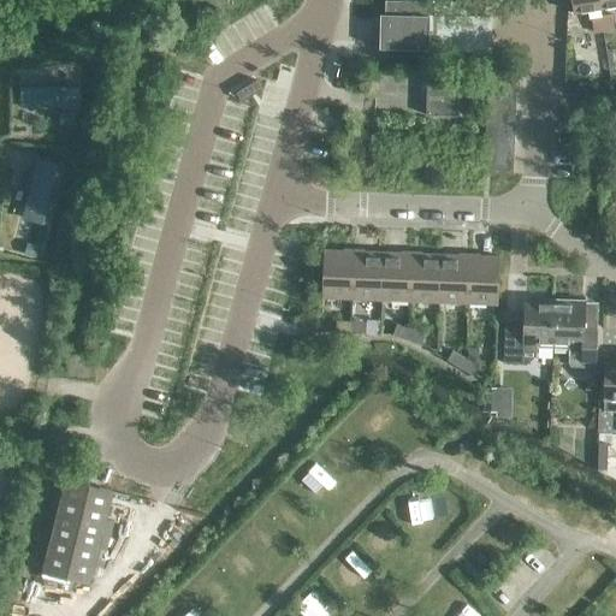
[(379,48),(427,49),(428,15),(433,16),(433,1),(390,0),(384,0),(384,15),(380,13),(379,48)]
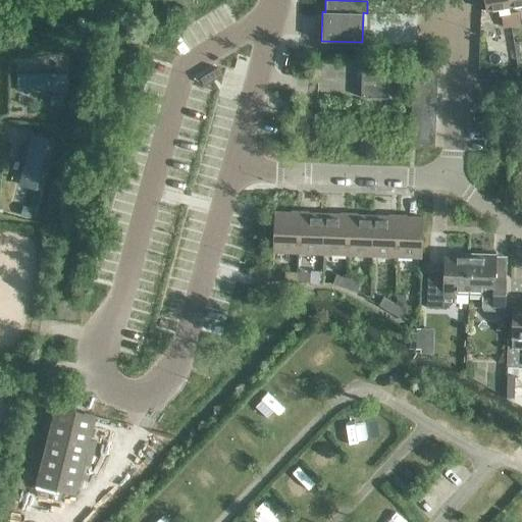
[(507,0),(483,0),(485,10),(508,7),(507,0)]
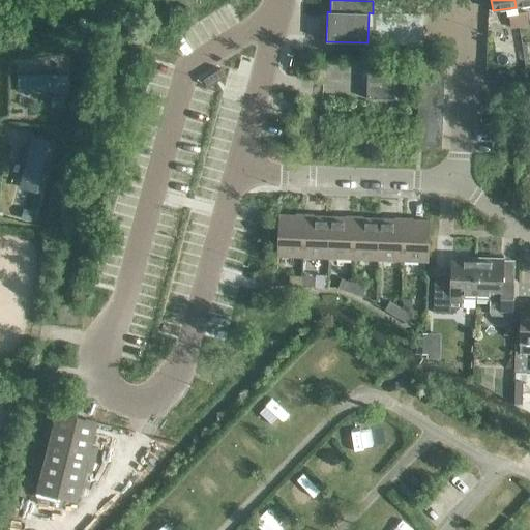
[(369,12),(367,42),(421,43),(422,15),(401,13),(401,1),(373,1),(373,13),(369,12)]
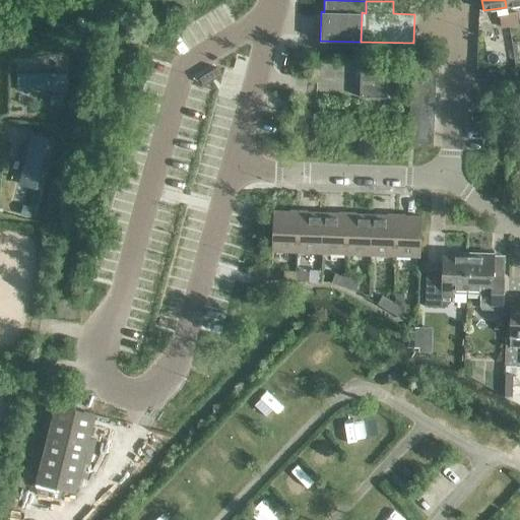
[(509,24),(518,23),(516,10),(507,11),(509,24)]
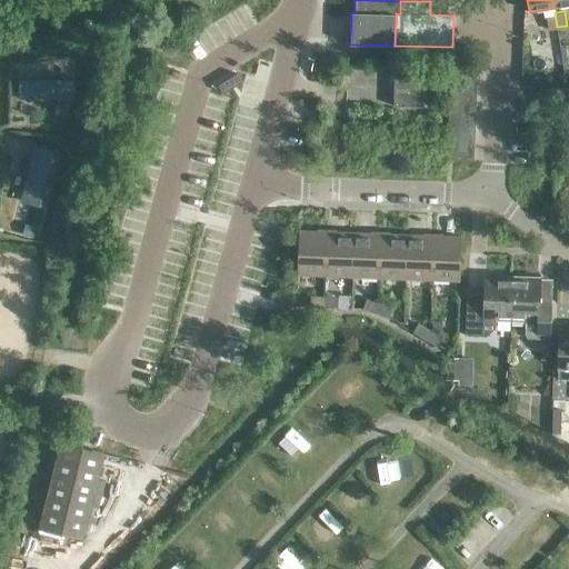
[(548,28),(557,27),(555,12),(546,15),(548,28)]
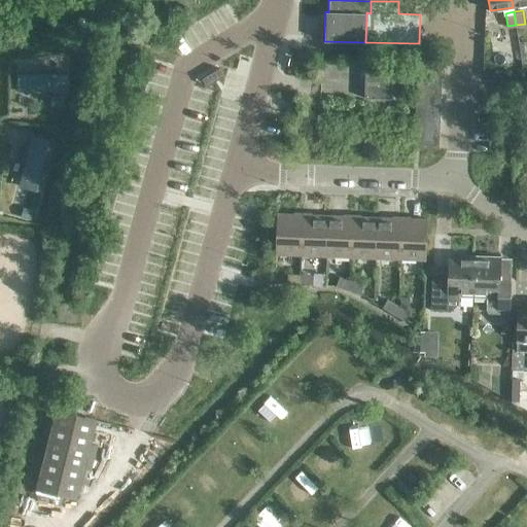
[(206,86),(223,76),(218,69),(202,79),(206,86)]
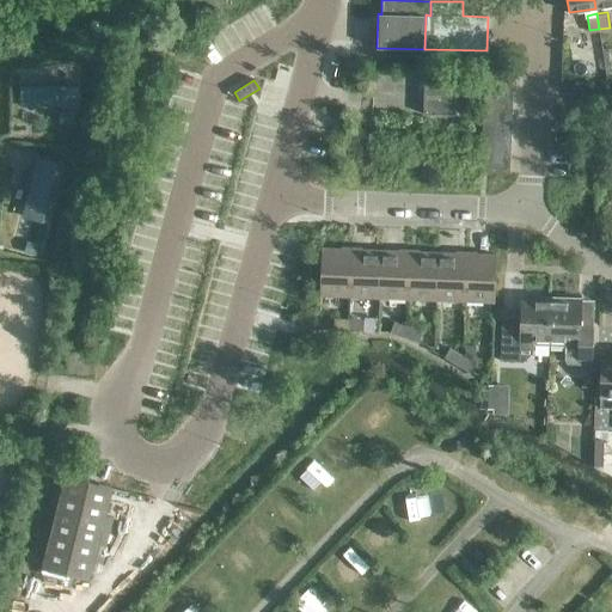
[(454,115),(456,83),(423,81),(422,114),(454,115)]
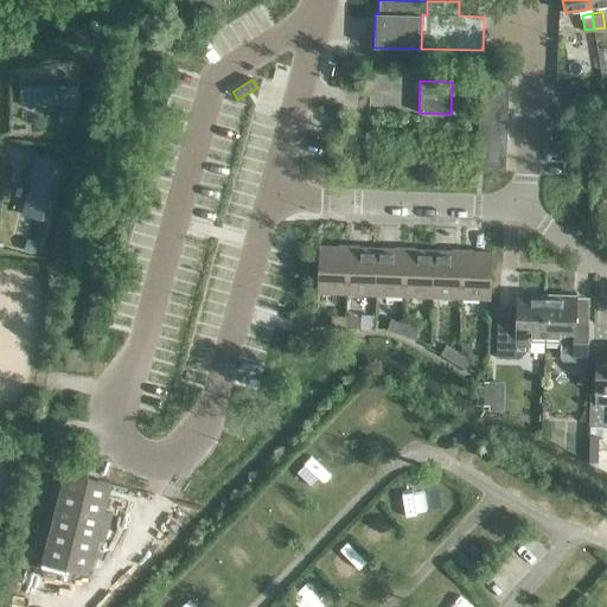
[(20,104),(77,104),(77,82),(20,82),(20,104)]
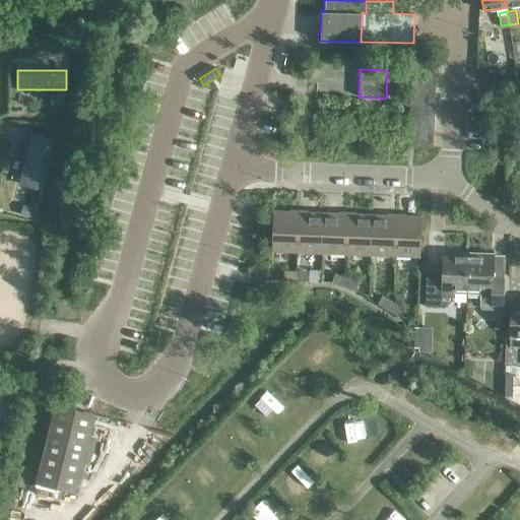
[(50,139),(30,134),(18,185),(37,189),(50,139)]
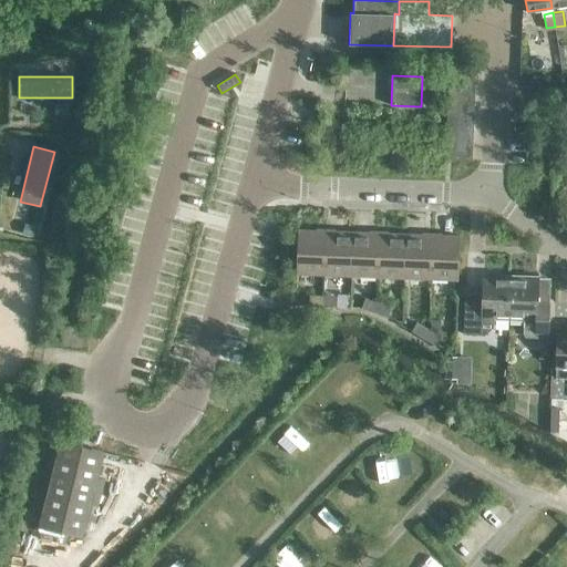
[(323,275),(326,232),(298,230),(296,274),(323,275)]
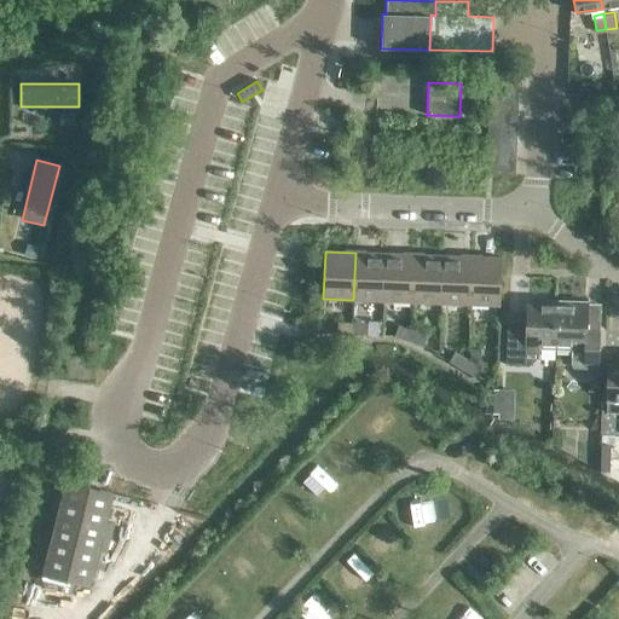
[(385,254),(356,253),(353,300),(382,301),(385,254)]
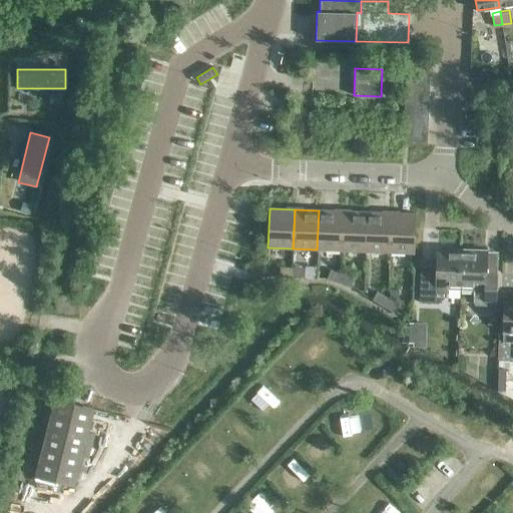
[(342,211),(319,210),(317,249),(341,250),(342,211)]
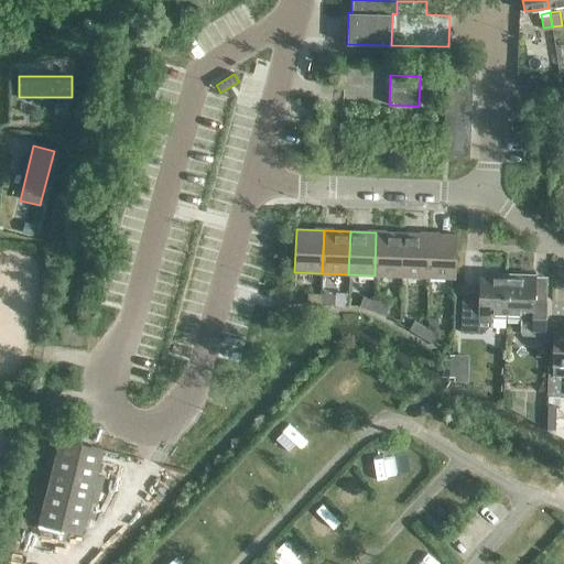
[(376,232),(375,275),(401,277),(402,234),(376,232)]
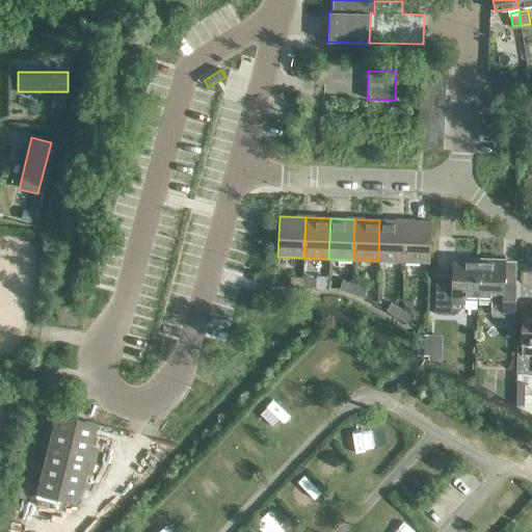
[(404,221),(379,220),(378,261),(402,262),(404,221)]
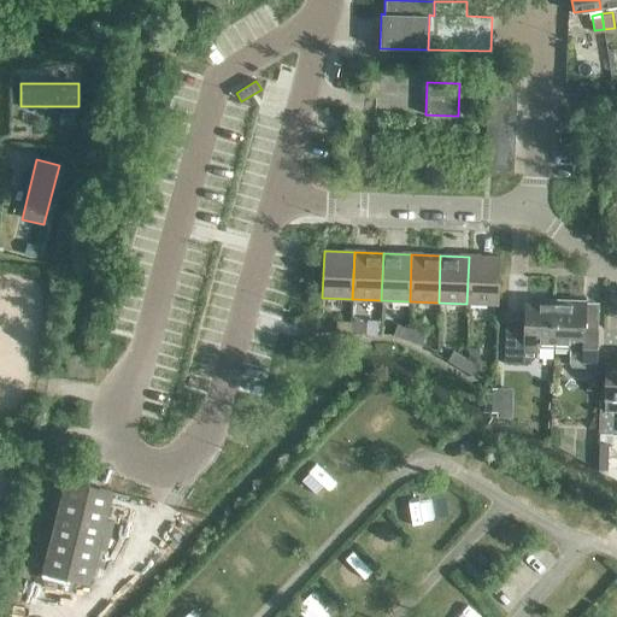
[(469,257),(466,304),(497,305),(499,258),(469,257)]
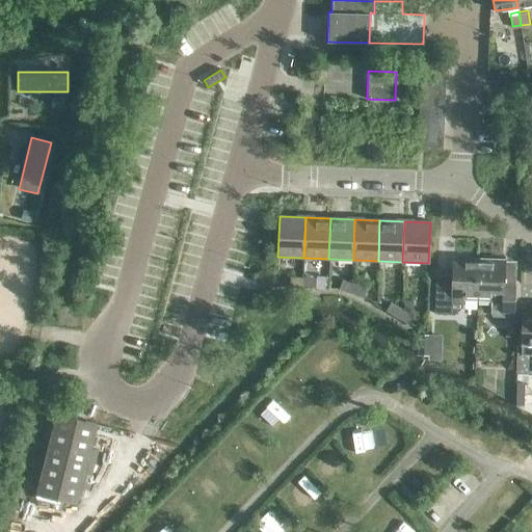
[(461,299),(477,299),(478,260),(453,259),(452,277),(441,277),(440,310),(456,311),(461,306),(461,299)]
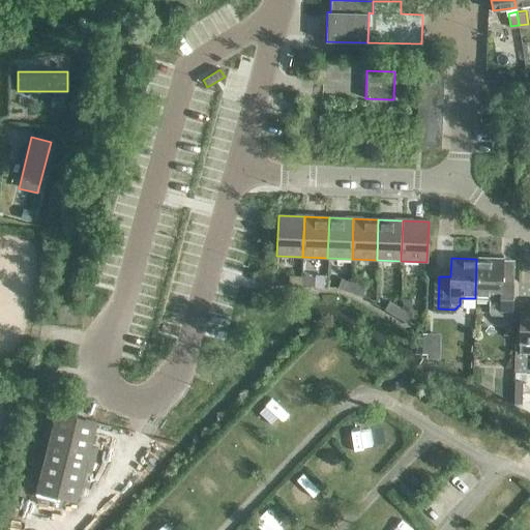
[(476,259),(475,298),(489,299),(489,312),(512,313),(513,260),(476,259)]
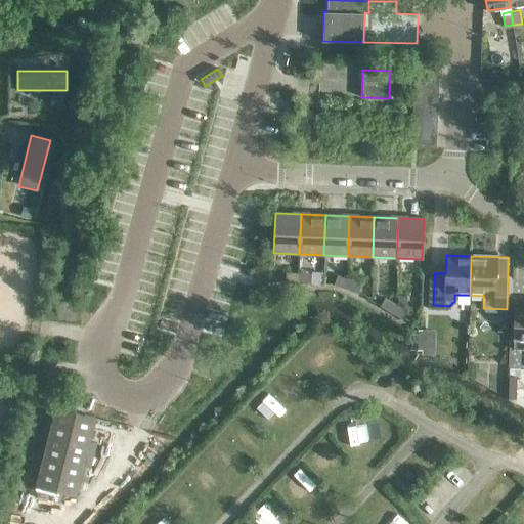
[(285,282),(298,284),(298,274),(285,274),(285,282)]
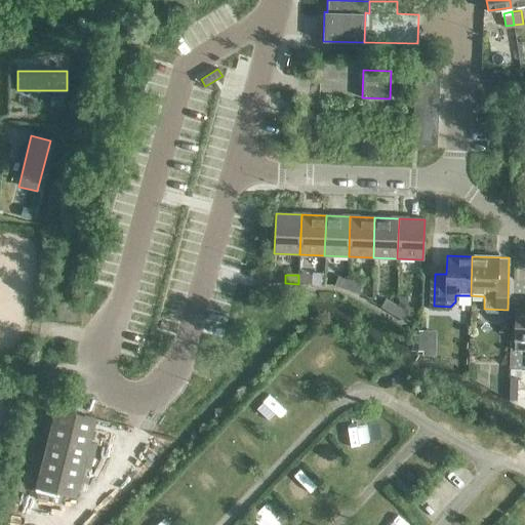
[(312,276),(298,275),(298,284),(311,284),(312,276)]
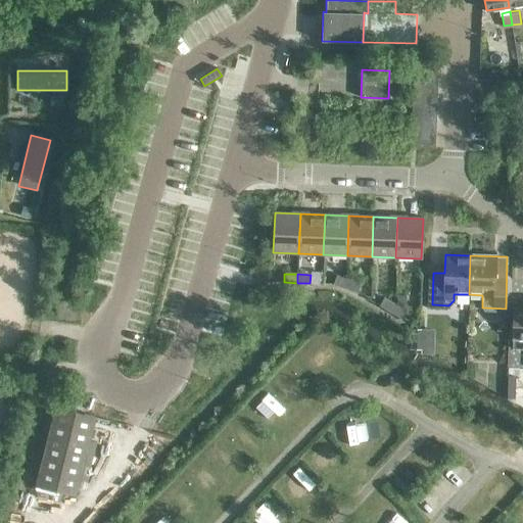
[(333,284),(344,289),(347,280),(336,276),(333,284)]
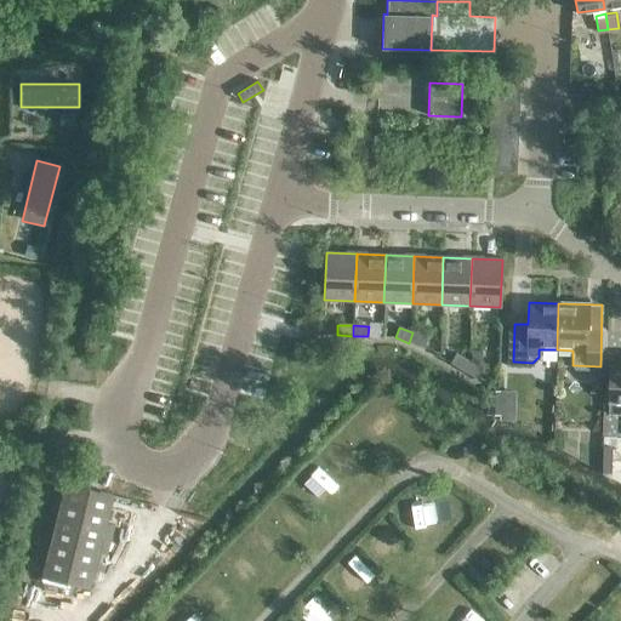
[(427,339),(412,332),(409,343),(423,348),(427,339)]
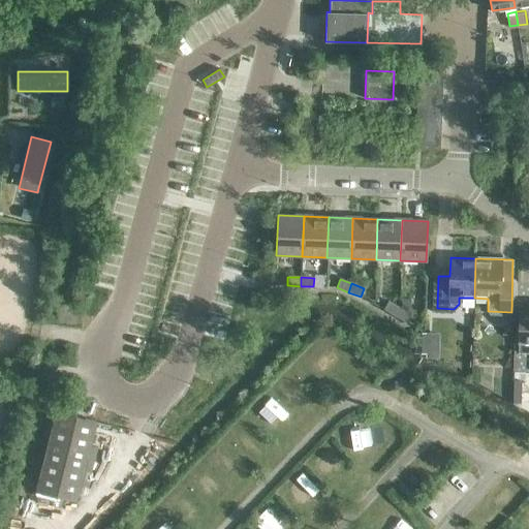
[(383,310),(395,316),(399,308),(387,302),(383,310)]
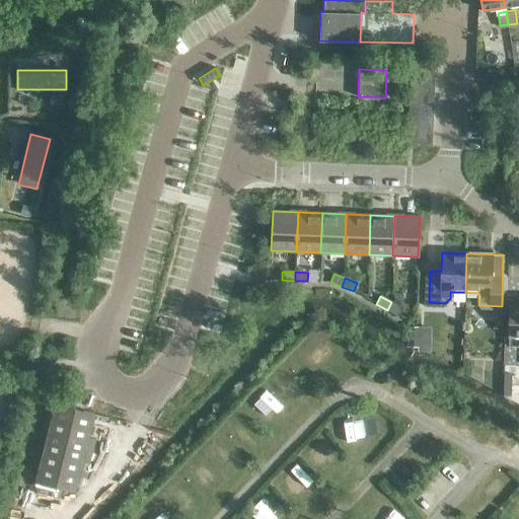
[(402,309),(391,302),(387,310),(397,316),(402,309)]
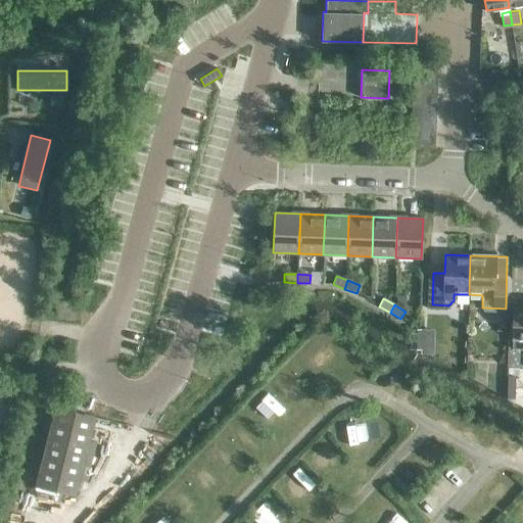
[(512,349),(522,348),(522,322),(513,323),(512,349)]
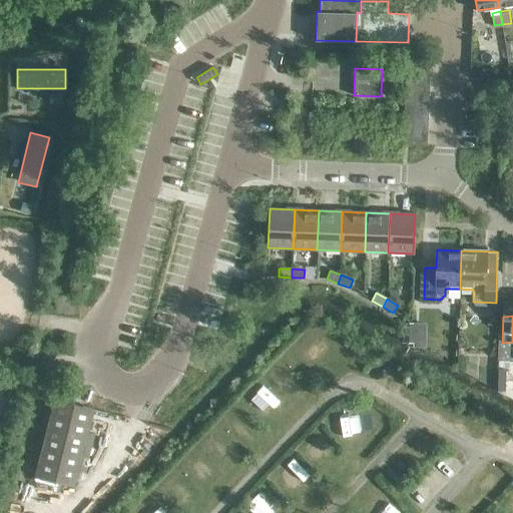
[(74,487),(93,409),(54,399),(35,477),(74,487)]
